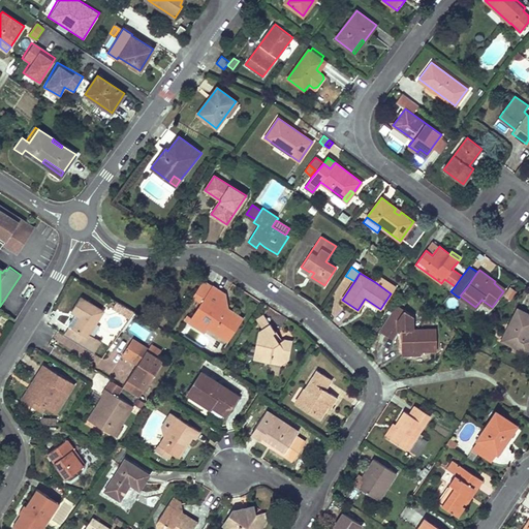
[(375,282),(391,293),(395,286),(379,276),(375,282)]
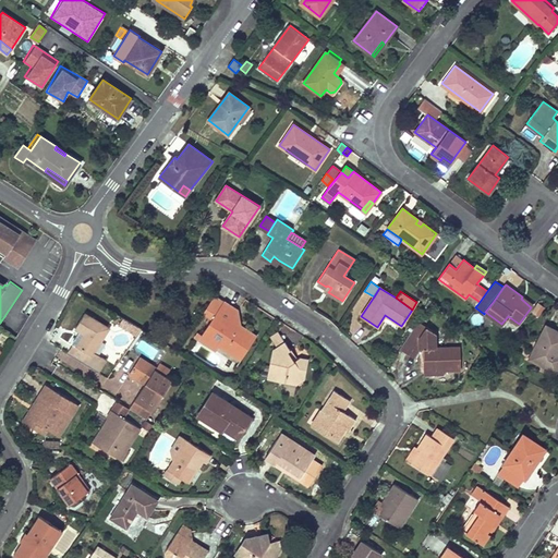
[(522,296),(521,299),(531,307),(533,305),(522,296)]
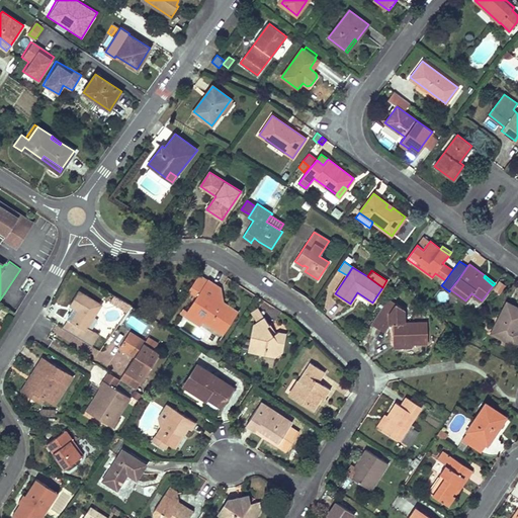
[(223,301),(216,296),(221,288),(207,279),(184,315),(200,325),(202,322),(203,322),(211,320),(221,326),(233,308),(223,301)]
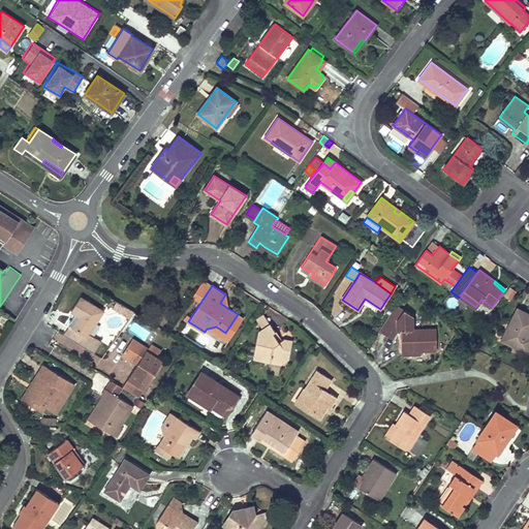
[(32,293),(20,287),(17,292),(28,300),(32,293)]
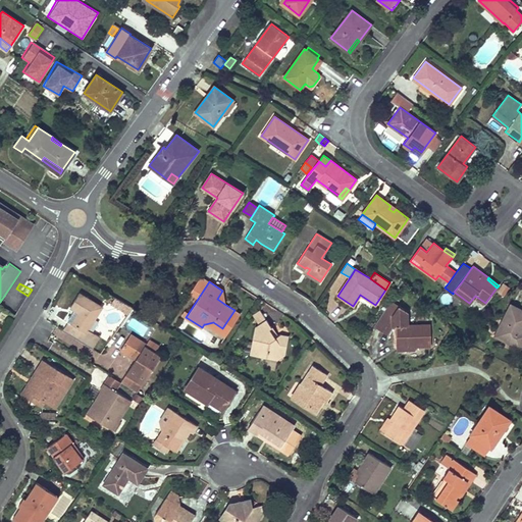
[(68,321),(62,329),(79,340),(93,349),(101,336),(89,328),(102,306),(80,293),(70,307),(75,310),(79,312),(71,323),(68,321)]
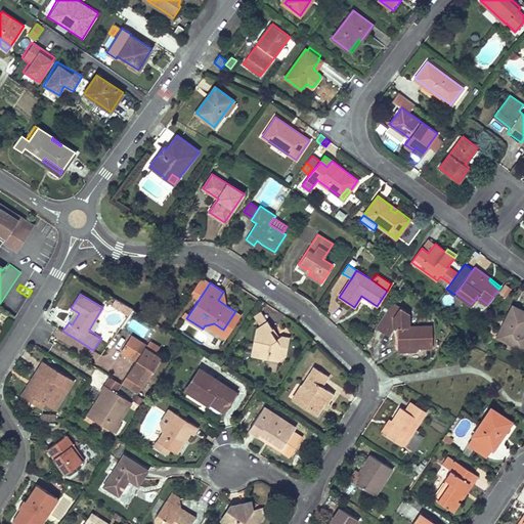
[(121,310),(125,303),(116,298),(112,305),(121,310)]
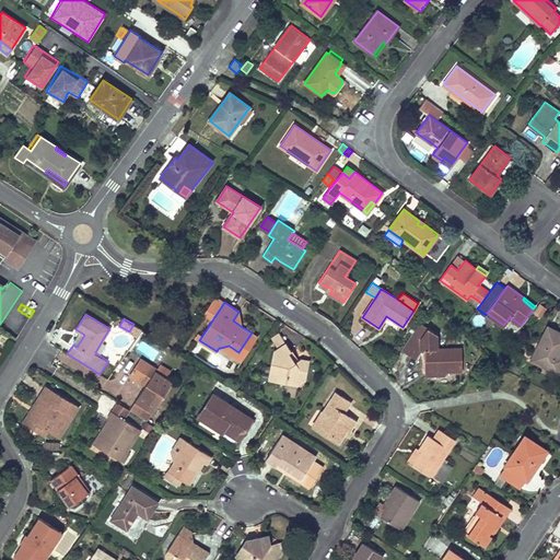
[(462,349),(436,349),(436,334),(419,323),(401,349),(416,358),(421,350),(424,350),(424,372),(444,372),(462,372),(462,349)]
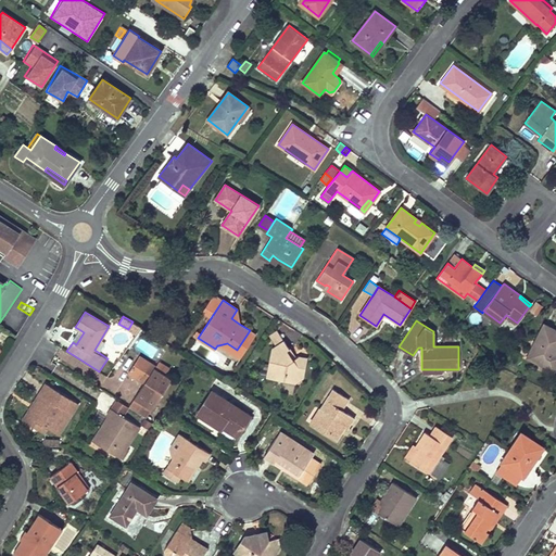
[(137,335),(141,327),(133,321),(128,329),(137,335)]
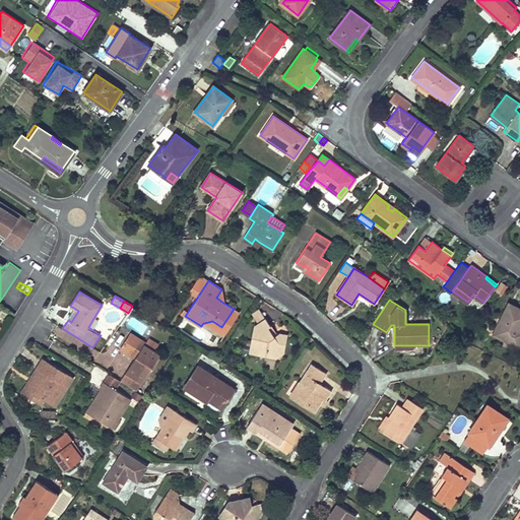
[(519,309),(509,304),(494,334),(518,346),(519,341),(519,334),(517,333),(519,326),(519,309)]
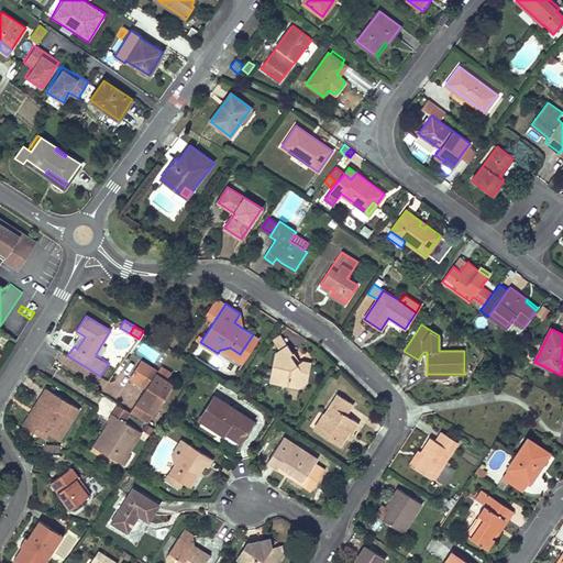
[(81,334),(74,346),(77,349),(85,337),(81,334)]
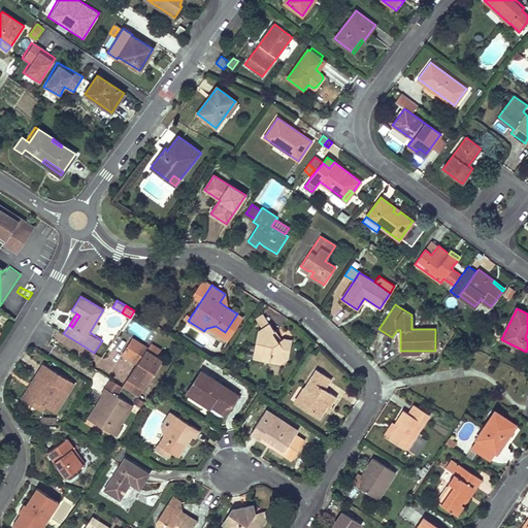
[(228,340),(242,318),(237,314),(225,332),(216,326),(207,328),(228,340)]
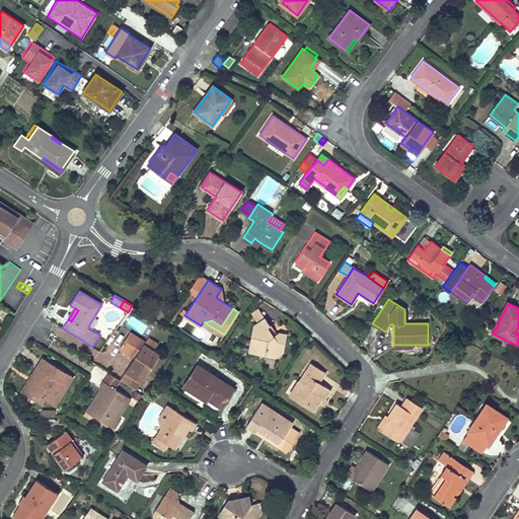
[(266,317),(258,308),(251,313),(257,322),(266,317)]
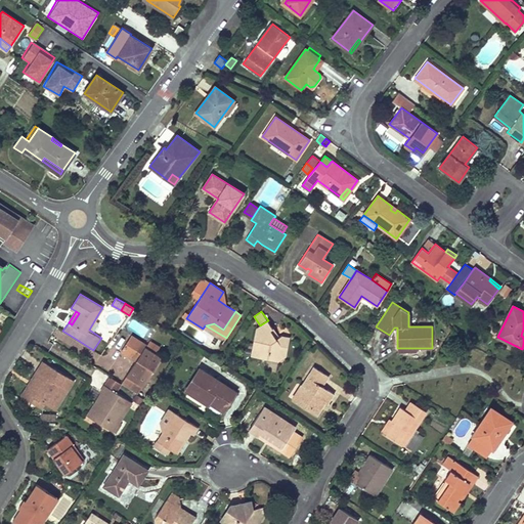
[(276,339),(270,330),(272,329),(268,320),(260,325),(257,328),(251,356),(267,359),(268,354),(274,355),(278,361),(286,356),(289,337),(281,336),(276,339)]
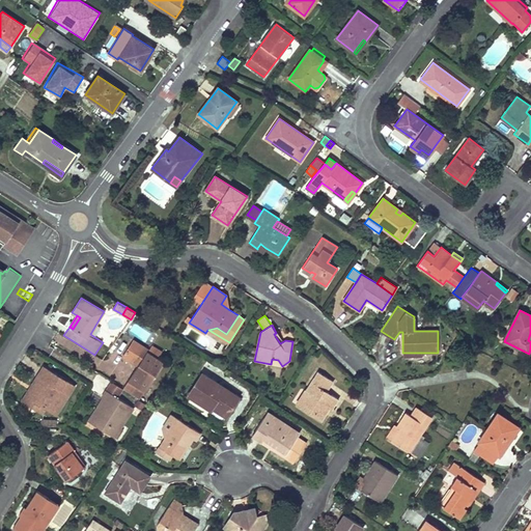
[(145,390),(163,362),(147,352),(148,350),(133,340),(122,355),(134,362),(136,359),(140,362),(138,365),(129,380),(145,390)]
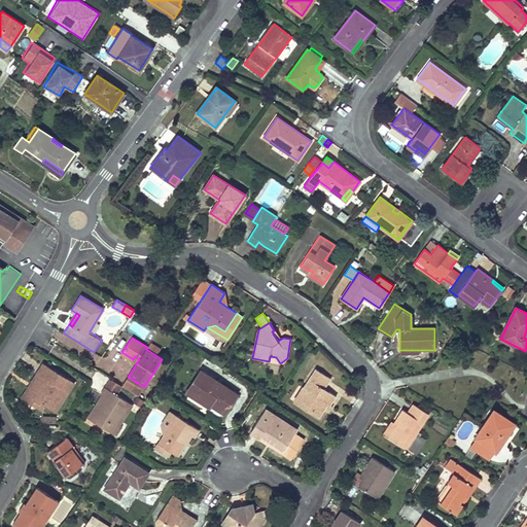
[(74,383),(43,363),(37,374),(40,376),(26,399),(42,410),(45,405),(56,412),(74,383)]
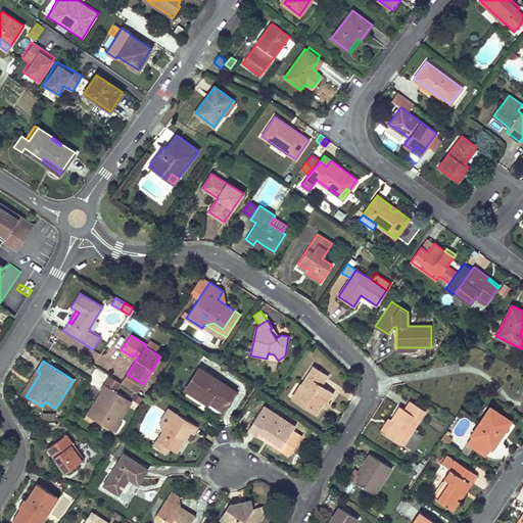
[(301,383),(306,387),(296,401),(317,415),(322,407),(325,402),(327,403),(328,401),(334,392),(322,385),(329,375),(314,365),(301,383)]
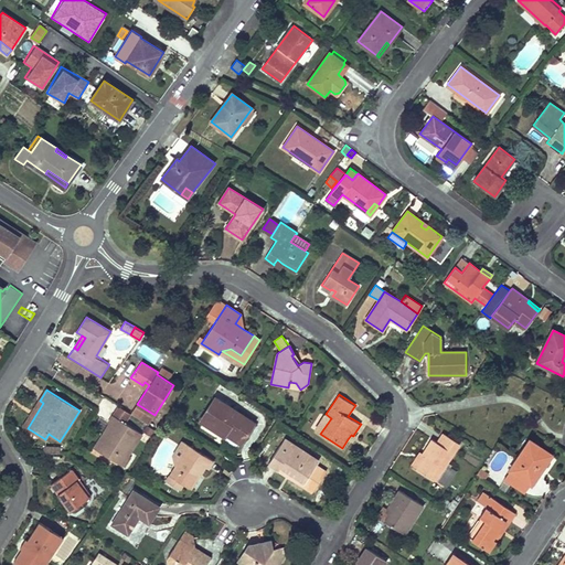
[(254,423),(215,397),(200,420),(219,432),(221,427),(226,432),(225,434),(241,444),(254,423)]
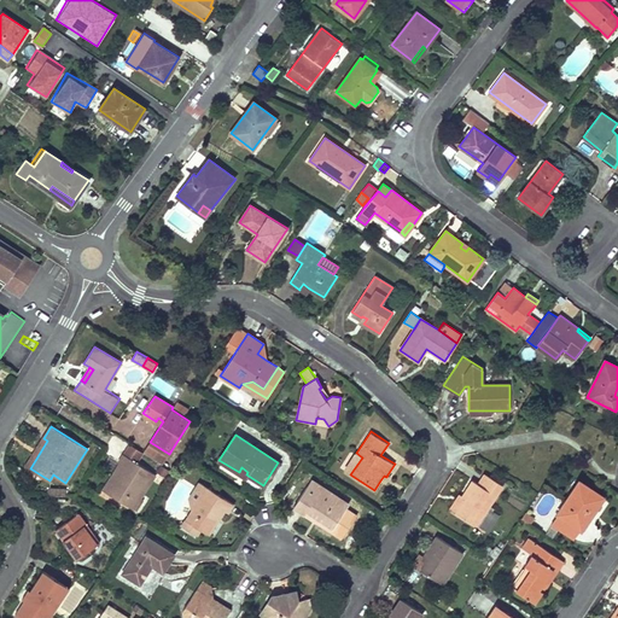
[(25,466),(30,468),(47,441),(44,438),(25,466)]
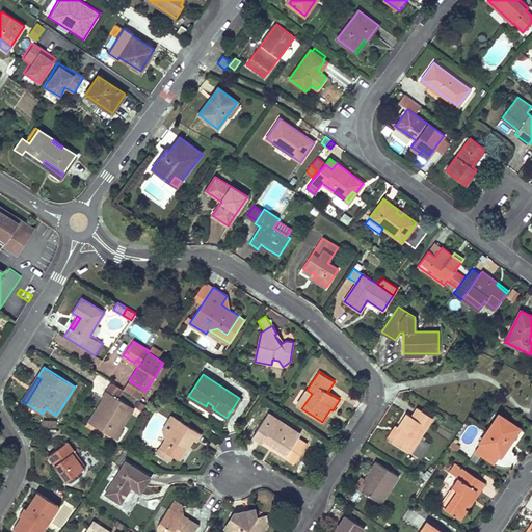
[(307,390),(296,405),(301,408),(312,394),(307,390)]
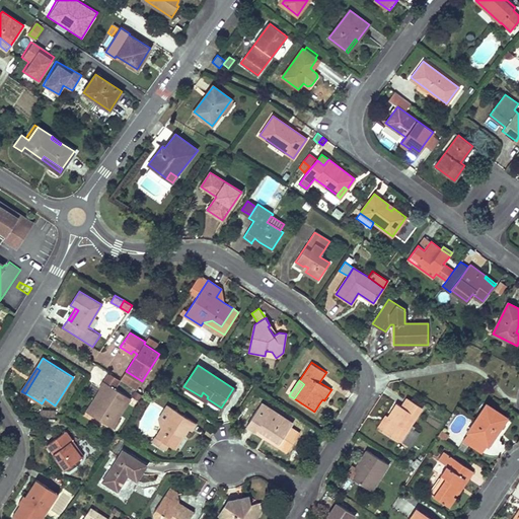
[(131,398),(103,381),(99,388),(100,389),(104,391),(98,398),(96,396),(88,409),(97,414),(94,417),(112,428),(113,427),(118,419),(131,398)]
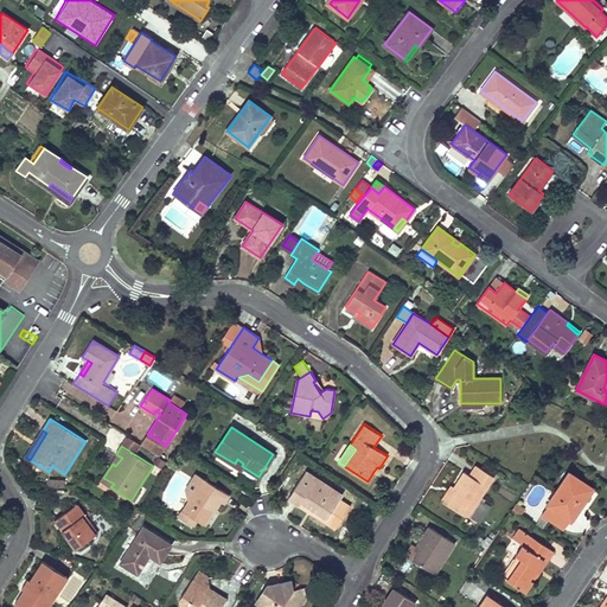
[(115,466),(122,458),(117,455),(113,464),(115,466)]
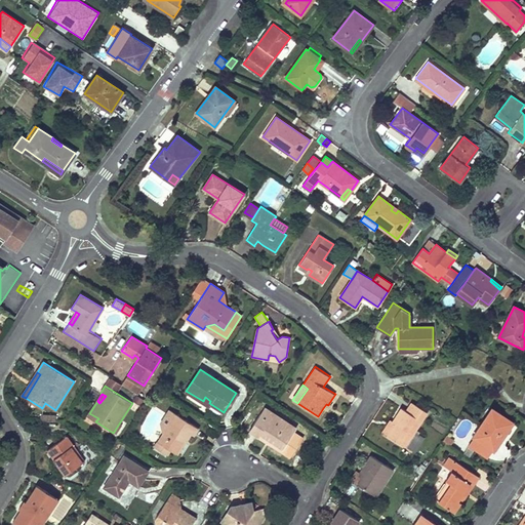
[(388,436),(405,447),(405,446),(414,432),(427,412),(412,402),(406,411),(401,408),(393,421),(396,422),(388,436)]
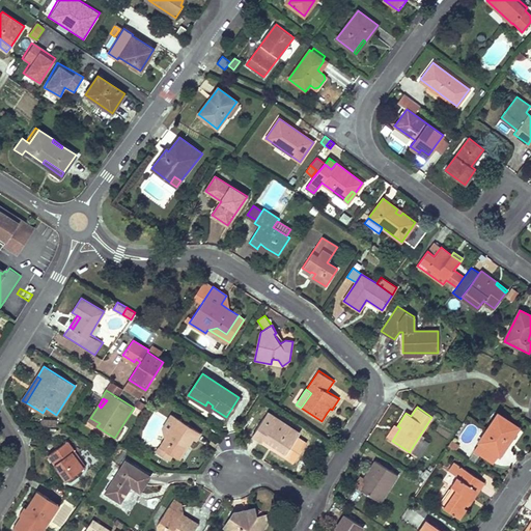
[(273,448),(284,455),(297,438),(287,431),(289,426),(268,412),(255,429),(264,436),(263,438),(275,445),(273,448)]
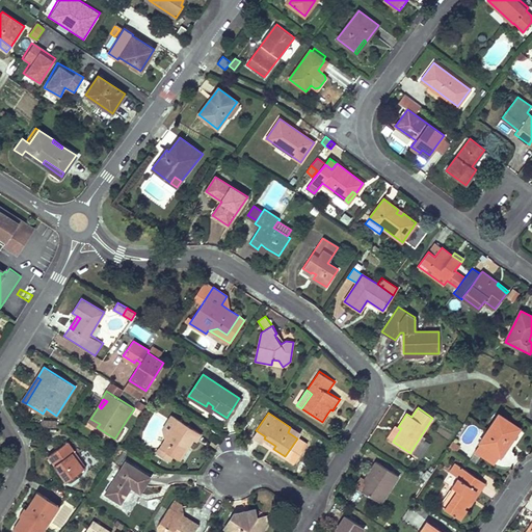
[(500,455),(519,427),(499,414),(480,442),(480,443),(500,455)]
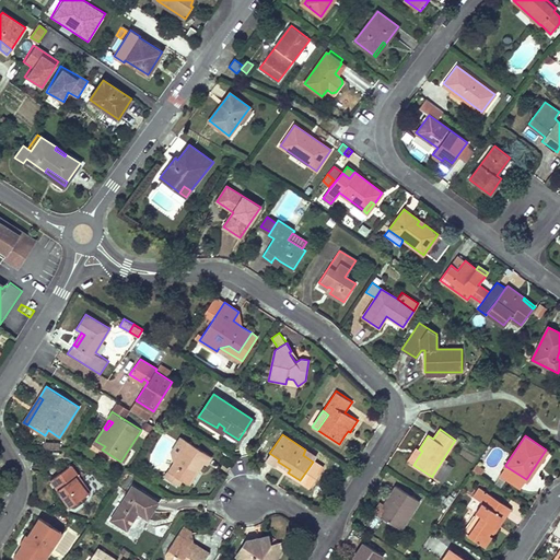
[(93,444),(102,450),(105,446),(95,441),(93,444)]
